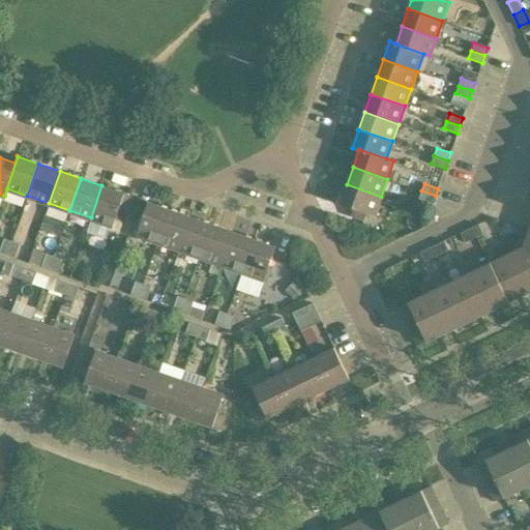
[(350,215),(363,219),(366,212),(375,214),(381,197),(347,184),(341,203),(353,207),(350,215)]
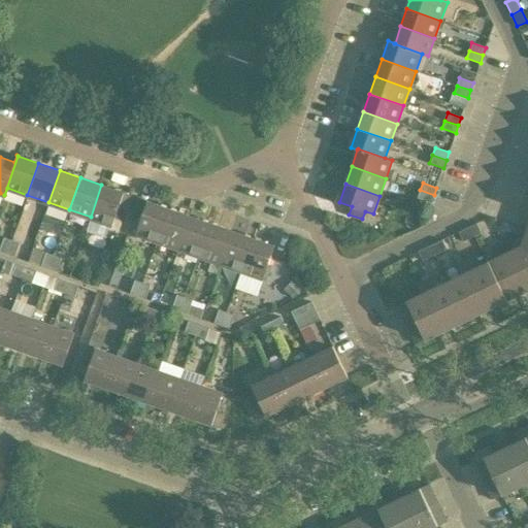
[(112,225),(119,206),(126,209),(131,196),(101,185),(91,217),(112,225)]
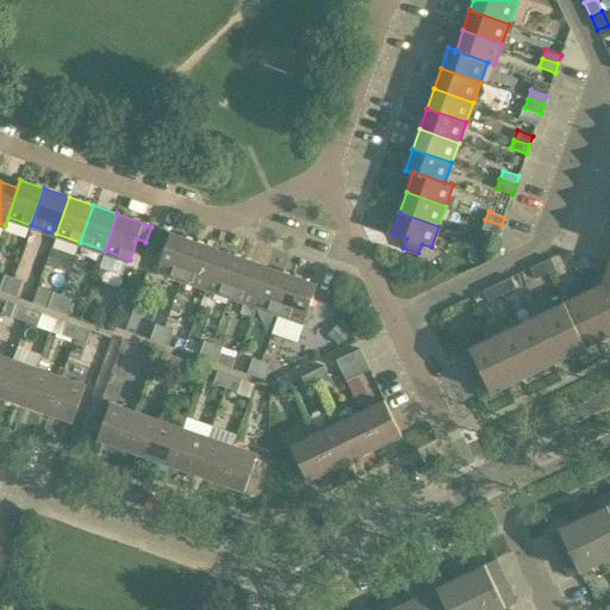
[(481,229),(498,235),(502,225),(485,219),(481,229)]
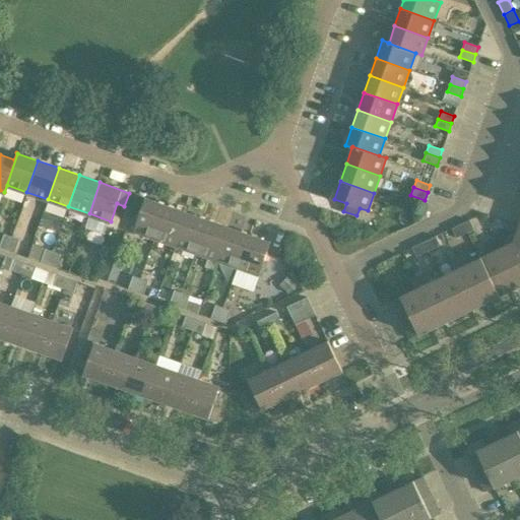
[(133,232),(154,239),(166,205),(144,198),(137,218),(130,215),(126,228),(127,228),(127,230),(133,232)]
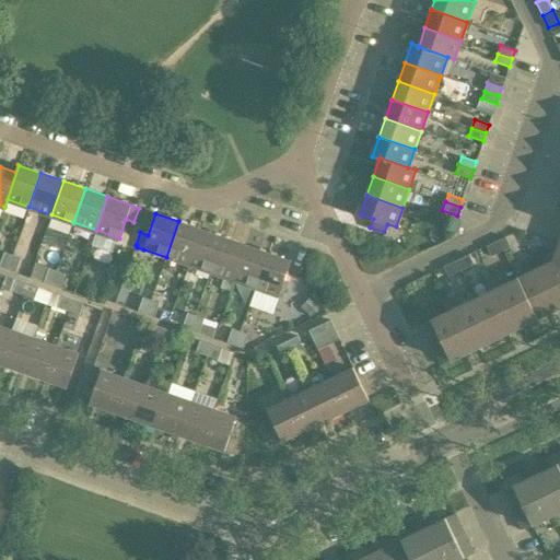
[(188,266),(201,229),(178,221),(166,257),(188,266)]
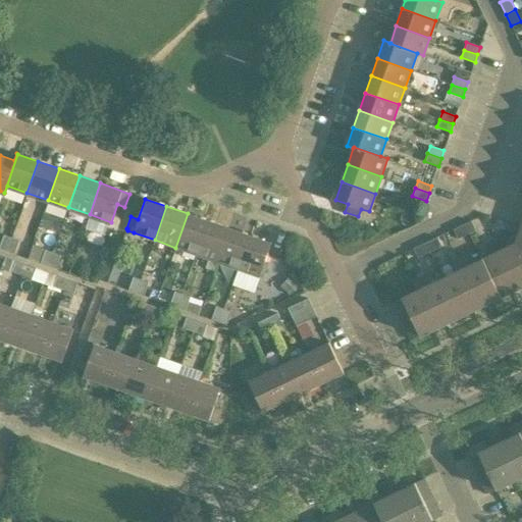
[(196,255),(208,221),(188,213),(175,248),(196,255)]
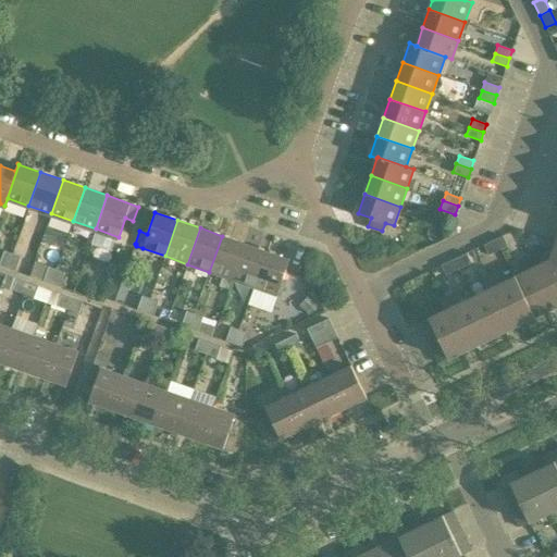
[(489,255),(507,245),(503,235),(483,245),(489,255)]
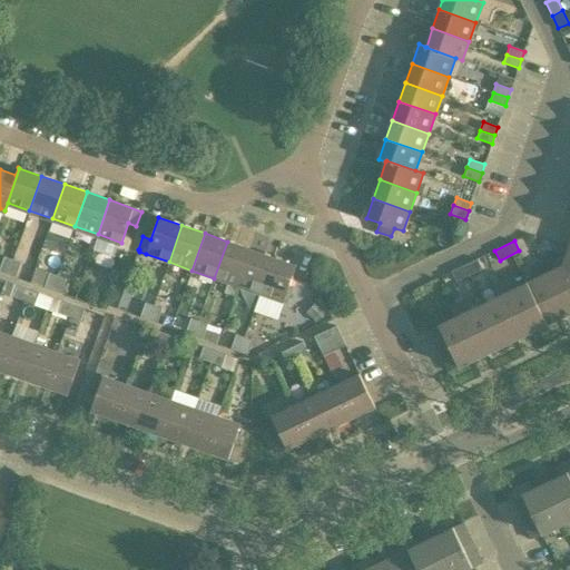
[(237,286),(249,249),(227,242),(214,278),(228,283),(225,293),(233,295),(236,286),(237,286)]
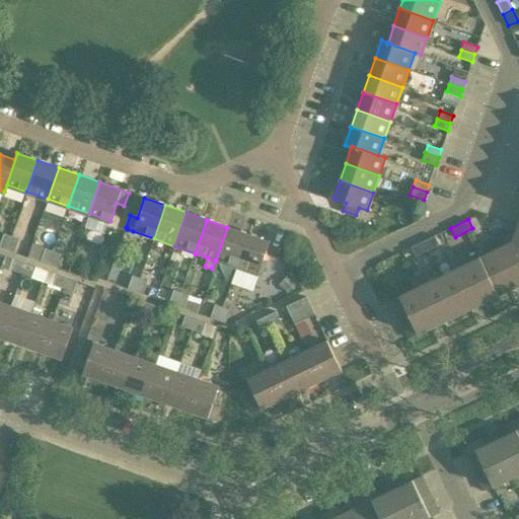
[(236,268),(248,234),(227,227),(216,261),(236,268)]
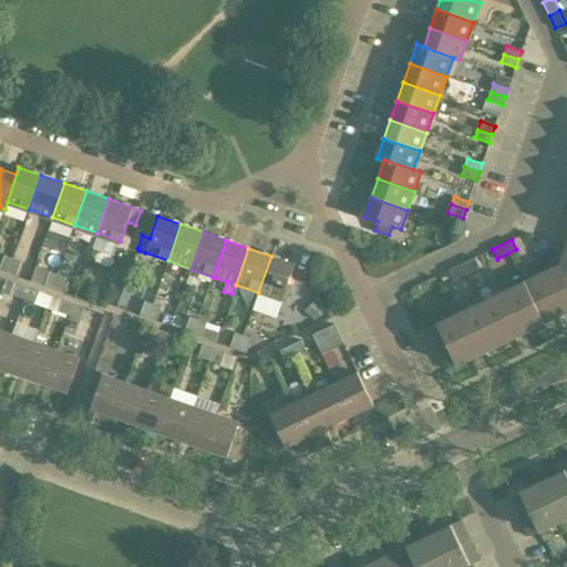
[(4,255),(0,266),(0,269),(7,272),(12,258),(4,255)]
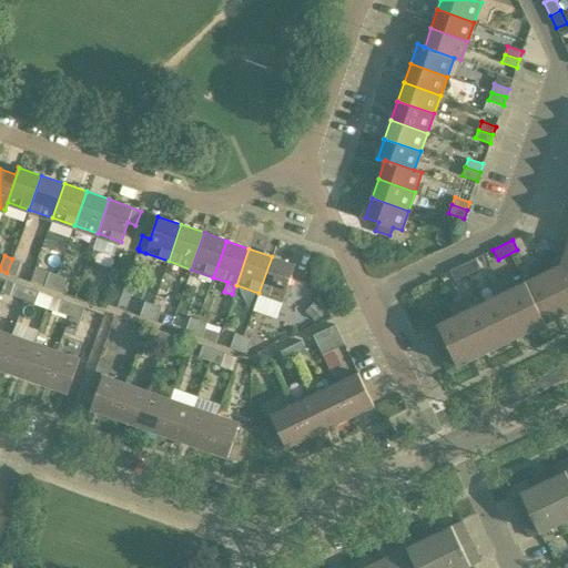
[(291,276),(295,264),(272,256),(259,293),(282,301),(291,276)]
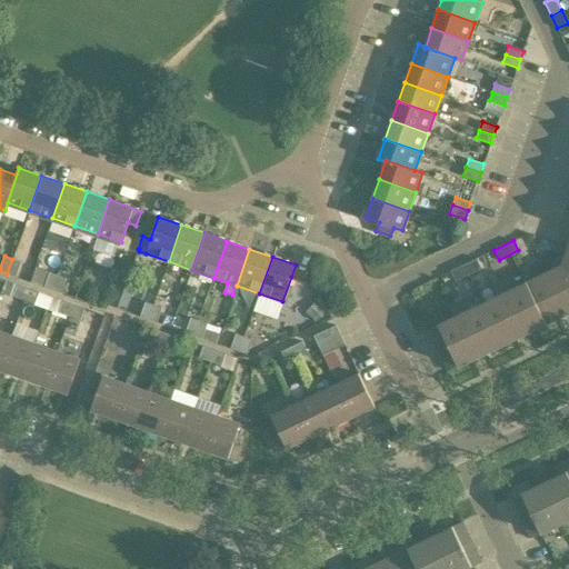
[(481,268),(477,258),(463,265),(469,275),(481,268)]
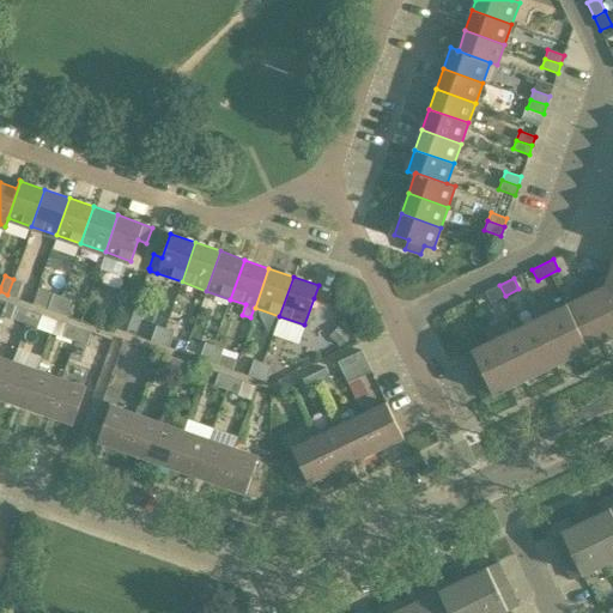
[(17,298),(23,281),(13,279),(7,295),(17,298)]
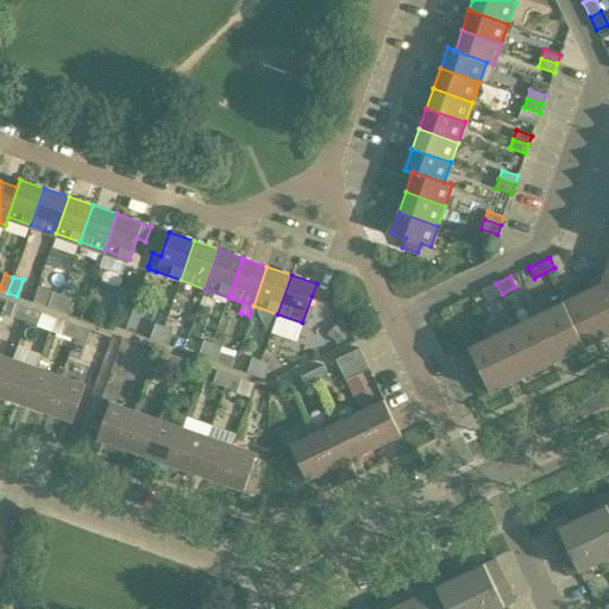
[(608,294),(601,282),(601,283),(573,296),(595,340),(608,333),(608,294)]
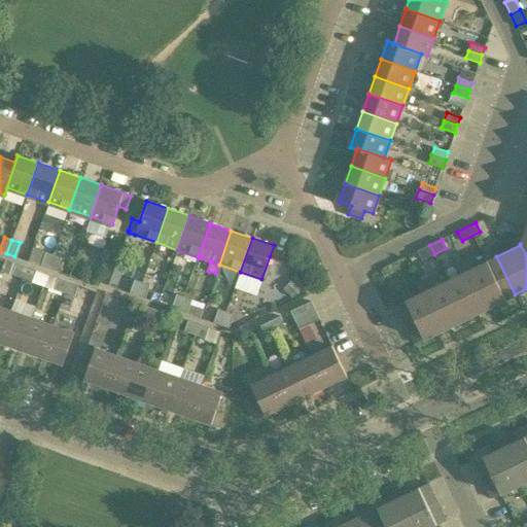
[(417,250),(422,260),(434,254),(429,245),(417,250)]
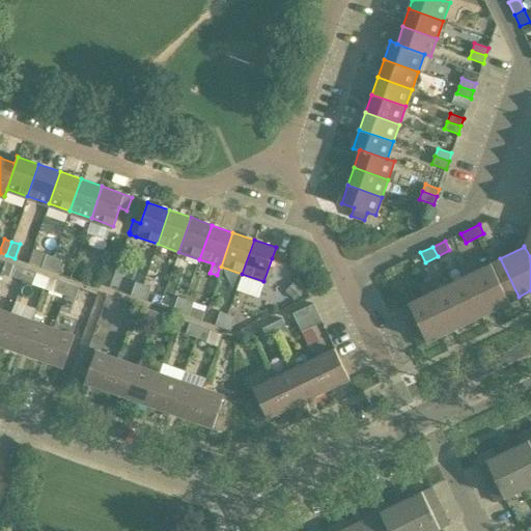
[(46,253),(42,268),(49,271),(54,256),(46,253)]
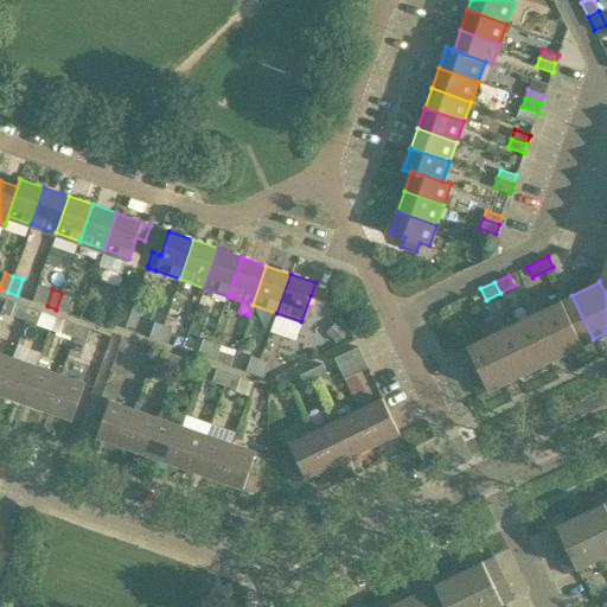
[(65,312),(71,296),(62,293),(56,310),(65,312)]
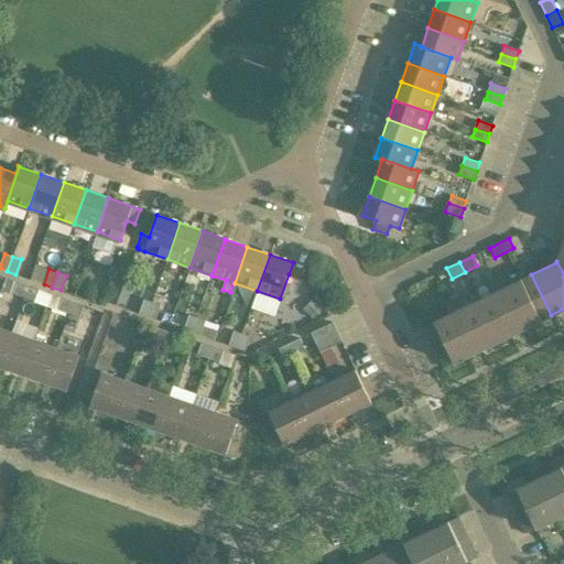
[(506,286),(501,277),(488,283),(492,293),(478,300),(497,342),(551,315),(531,274),(506,286)]
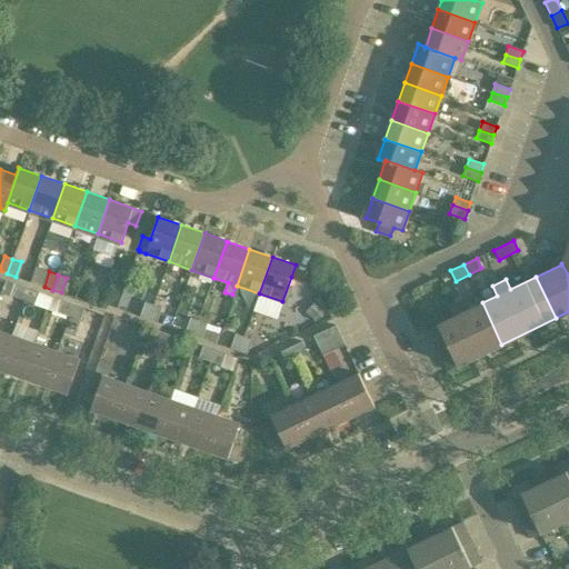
[(17,285),(12,296),(23,299),(28,288),(17,285)]
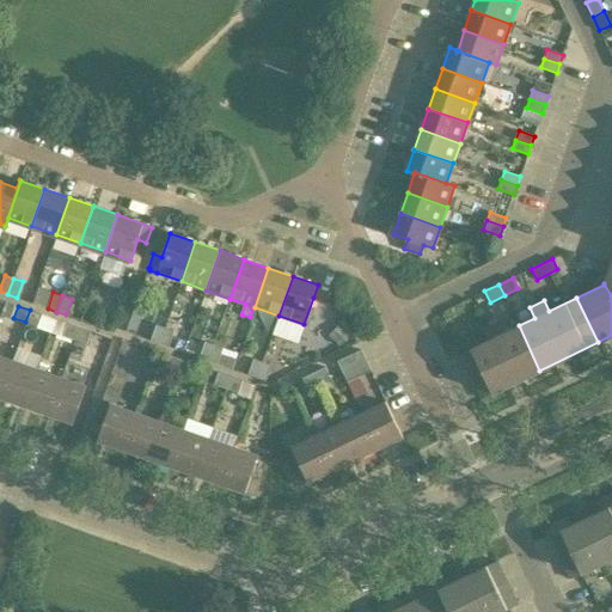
[(37,326),(42,314),(30,310),(25,322),(37,326)]
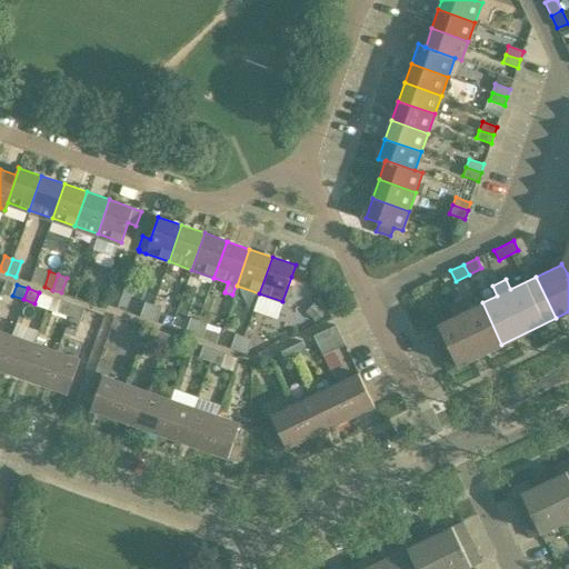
[(62,300),(58,311),(69,316),(72,303),(62,300)]
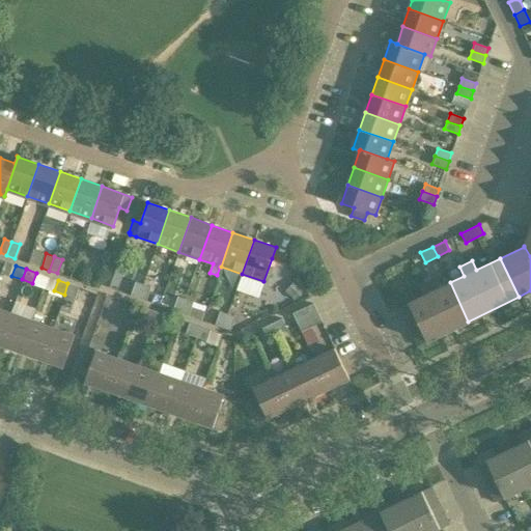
[(399,307),(418,345),(468,322),(450,282),(436,289),(431,280),(419,286),(423,296),(399,307)]
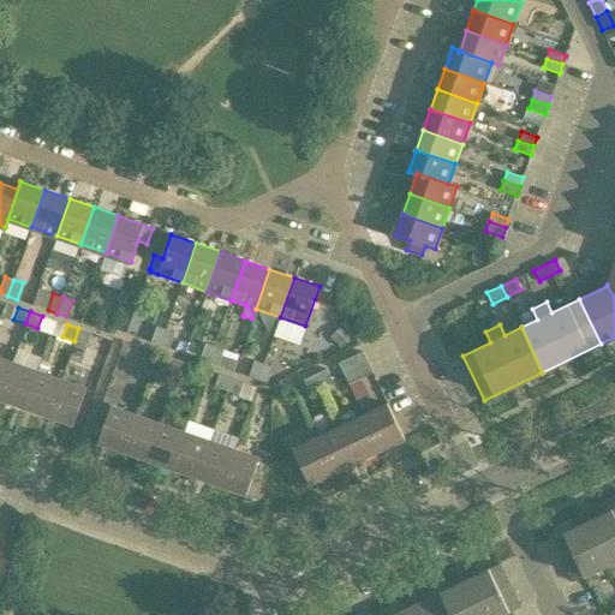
[(157,326),(151,342),(161,345),(166,329),(157,326)]
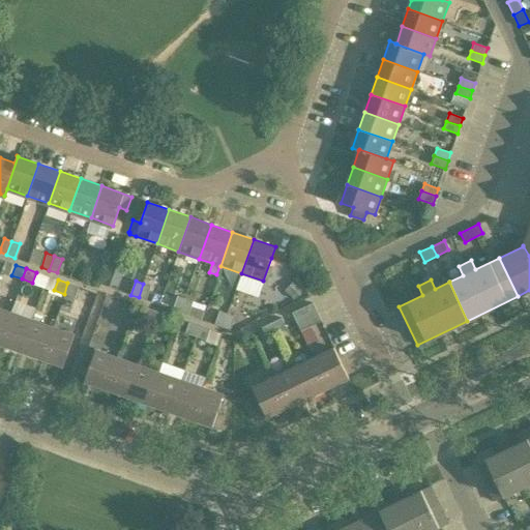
[(284,291),(293,300),(303,290),(294,281),(284,291)]
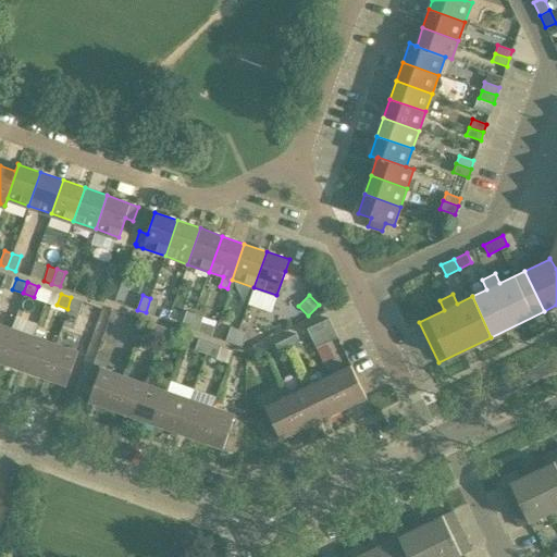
[(78,312),(83,301),(71,297),(67,309),(78,312)]
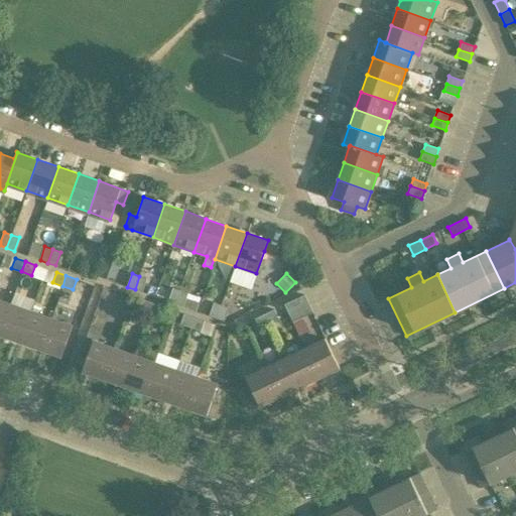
[(142,292),(147,278),(139,276),(135,289),(142,292)]
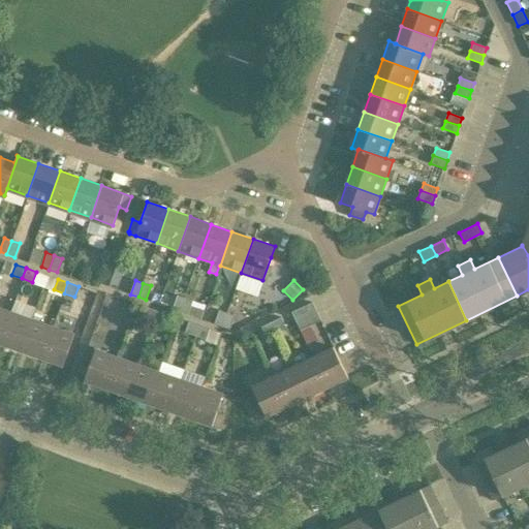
[(177,296),(172,309),(180,312),(185,298),(177,296)]
